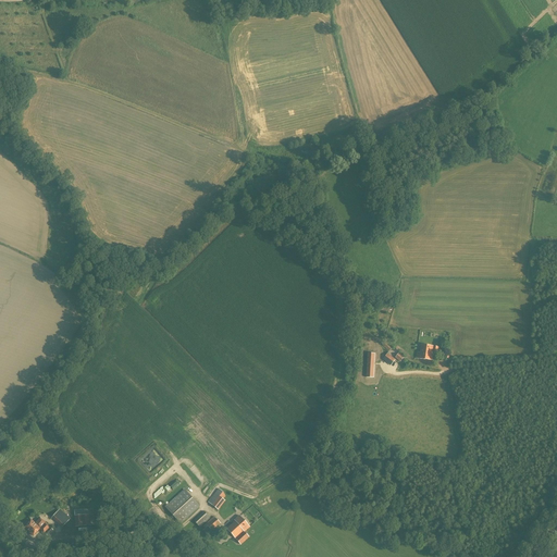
[(383,346),(388,351),(393,347),(386,342),(383,346)]
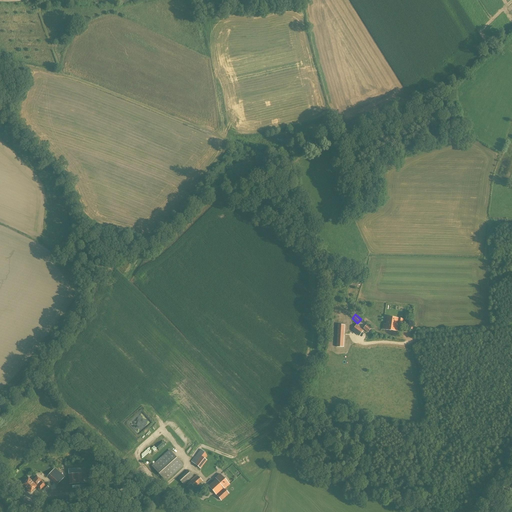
[(398,319),(387,317),(386,330),(397,331),(398,325),(400,326),(401,323),(402,324),(403,319),(398,319)]
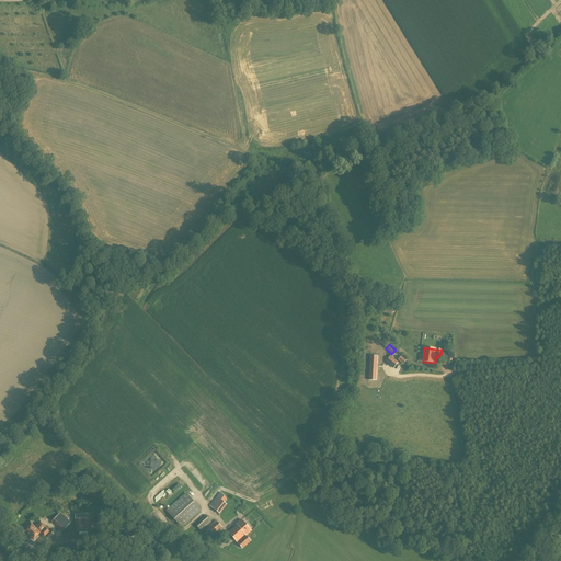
[(398,361),(403,365),(408,359),(402,355),(398,361)]
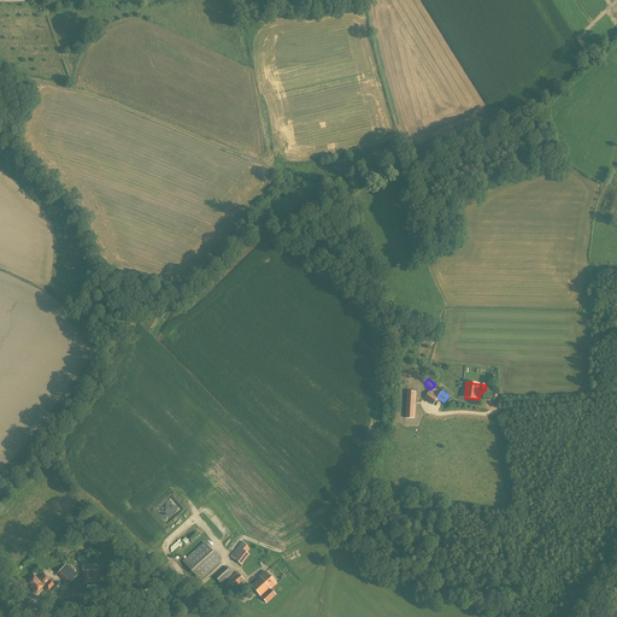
[(410,418),(412,395),(413,393),(405,392),(401,417),(410,418)]
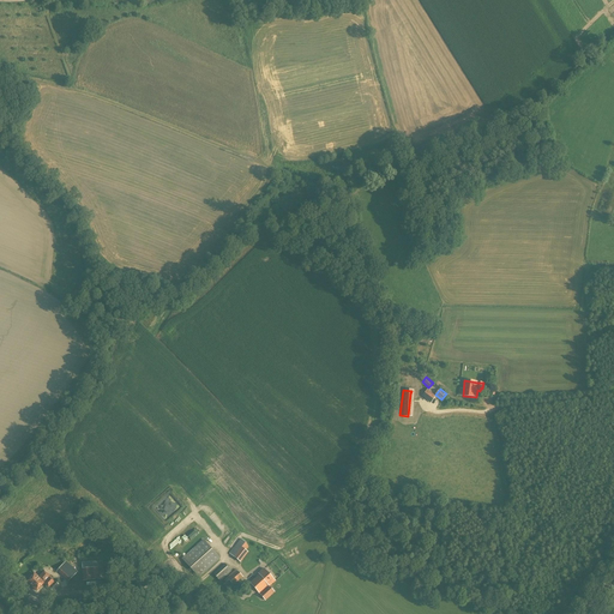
[(248,548),(246,542),(241,539),(229,553),(240,563),(248,552),(246,551),(248,548)]
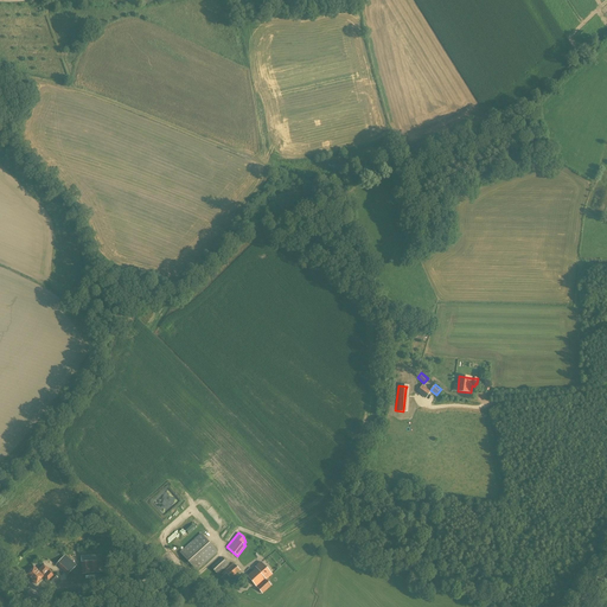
[(179,553),(196,572),(218,553),(200,534),(179,553)]
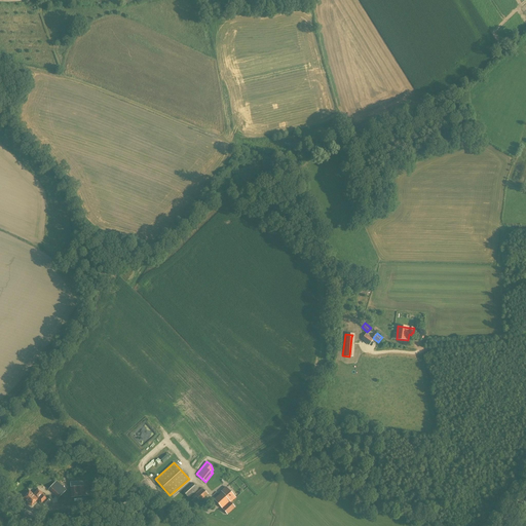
[(67,490),(57,481),(48,489),(59,498),(67,490)]
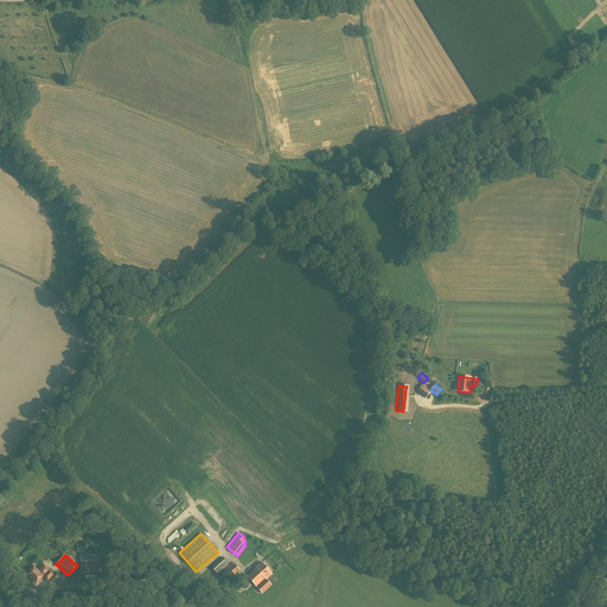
[(82,555),(82,574),(102,573),(101,555),(82,555)]
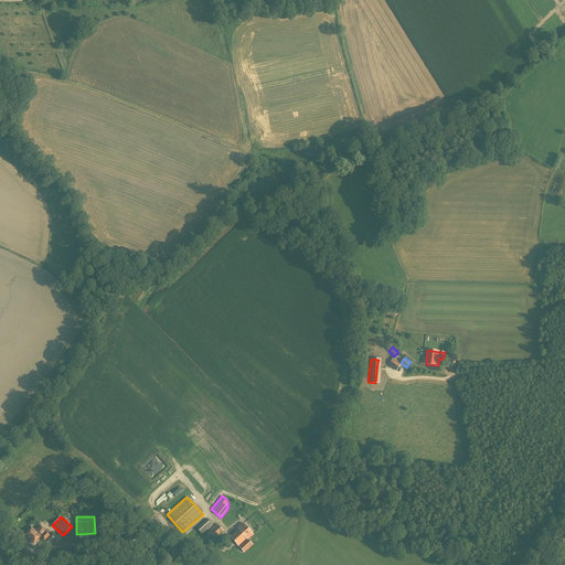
[(195,529),(202,535),(213,526),(206,519),(195,529)]
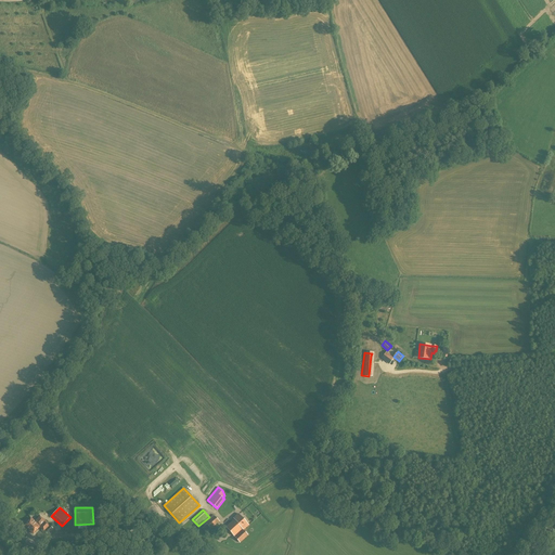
[(202,529),(205,533),(208,531),(209,531),(220,523),(214,514),(202,525),(203,525),(201,527),(202,528),(202,529)]
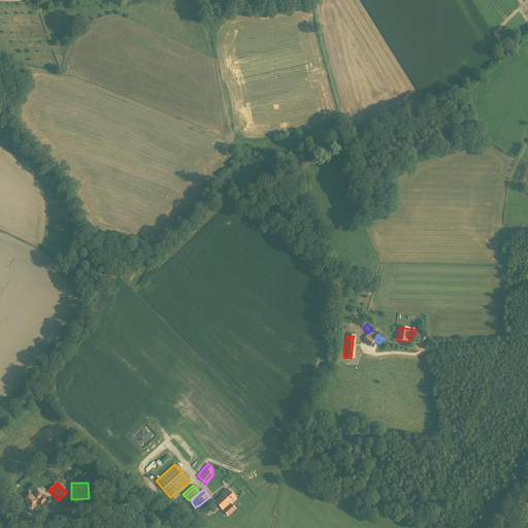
[(231,504),(236,500),(227,489),(222,493),(223,494),(215,501),(228,517),(236,509),(231,504)]
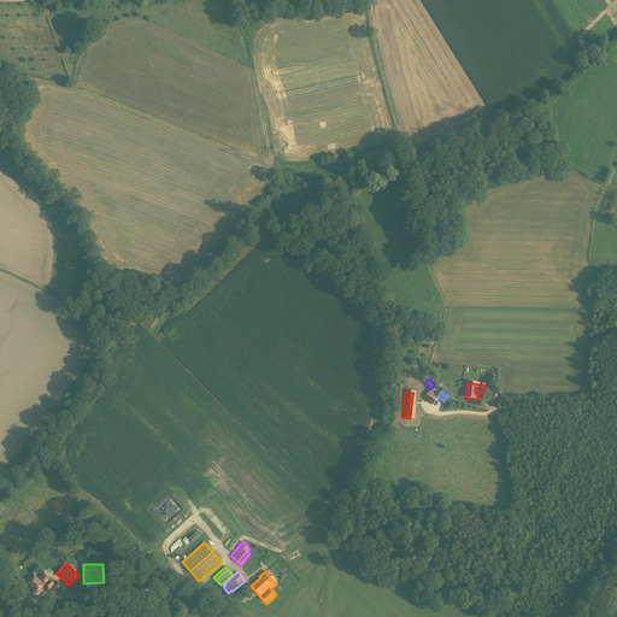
[(25,585),(36,594),(43,586),(53,595),(59,588),(43,574),(39,580),(34,576),(25,585)]
